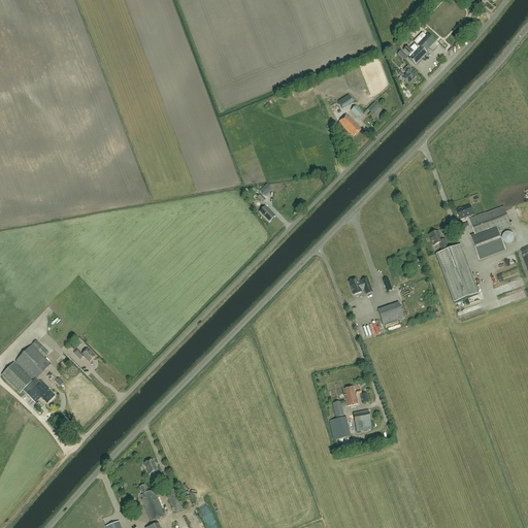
[(409,56),(408,57),(410,58),(409,60),(416,65),(426,54),(425,53),(435,42),(427,35),(426,36),(423,33),(414,42),(419,46),(418,47),(415,44),(409,50),(407,46),(403,51),(409,56)]
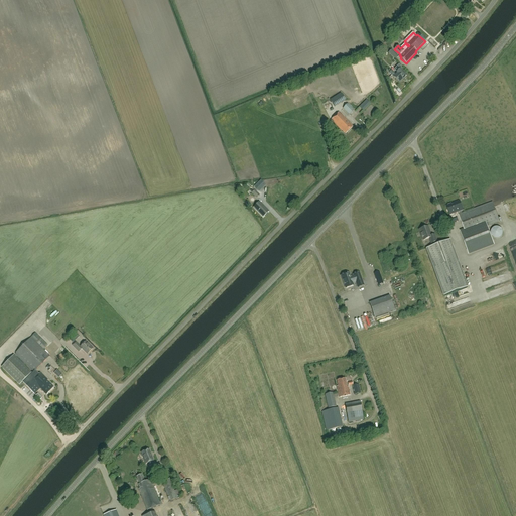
[(392,71),(389,73),(394,77),(393,77),(399,83),(403,79),(407,76),(400,70),(397,73),(396,75),(392,71)]
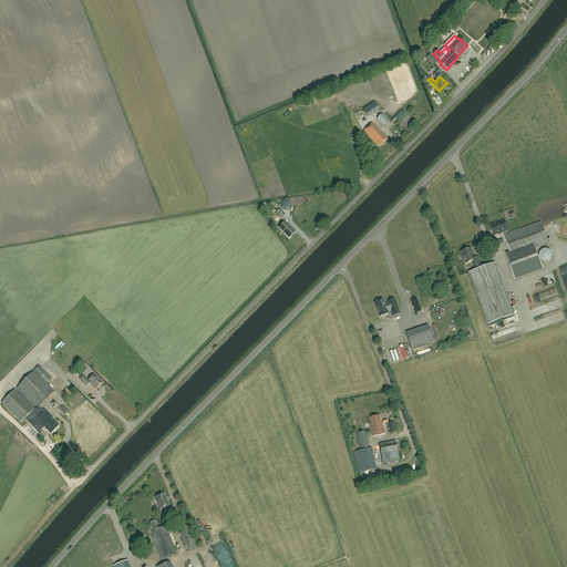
[(378,105),(366,111),(368,114),(379,107),(378,105)]
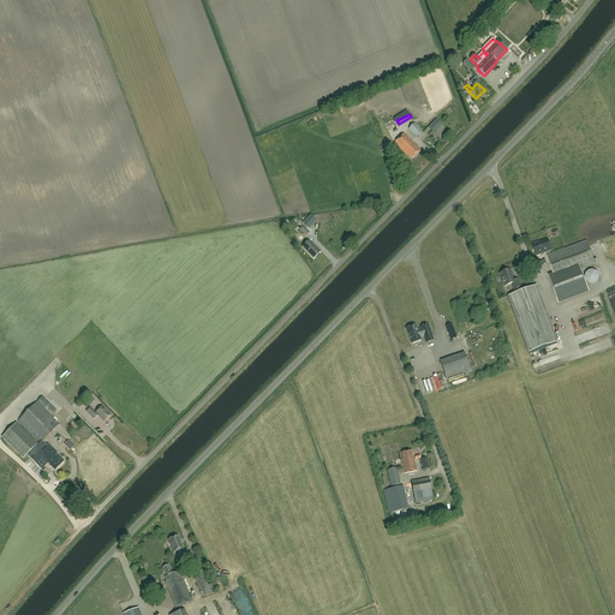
[(441,123),(437,119),(429,127),(433,132),(441,123)]
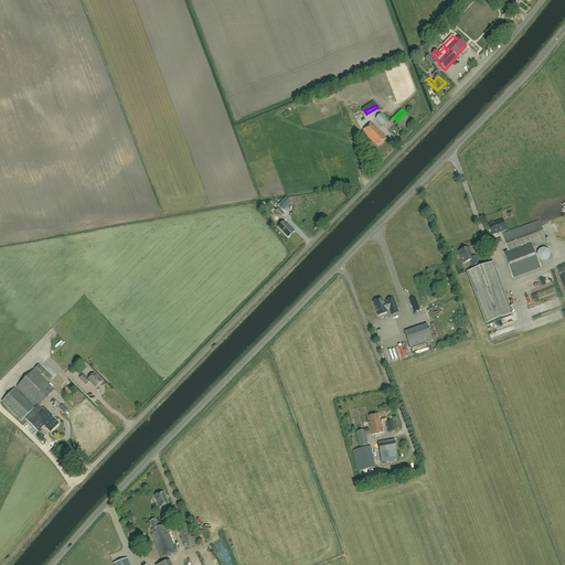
[(381,114),(379,116),(376,118),(383,126),(387,120),(381,114)]
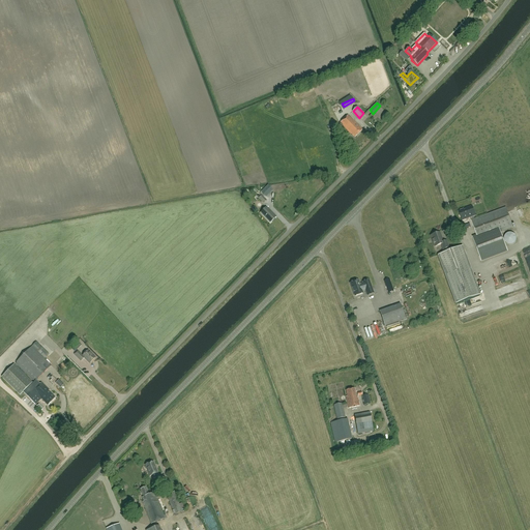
[(316,130),(330,125),(326,111),(311,116),(316,130)]
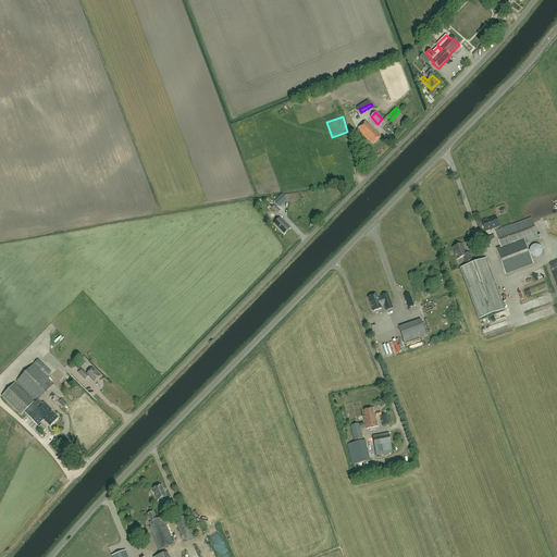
[(366,121),(357,130),(369,141),(370,141),(373,145),(381,137),(378,133),(366,121)]
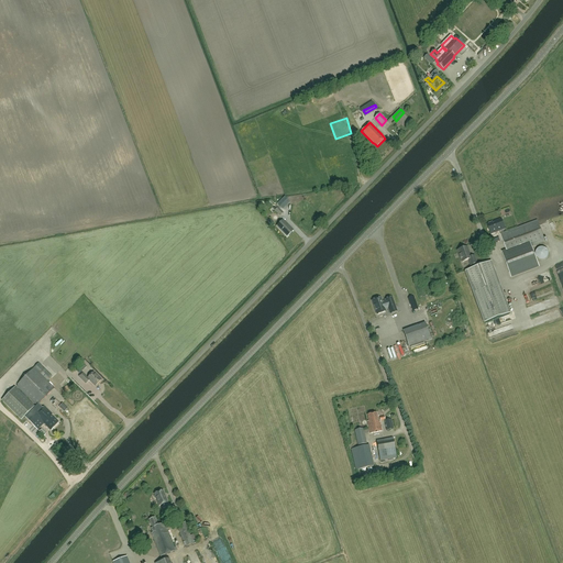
[(280,207),(288,199),(285,197),(277,203),(280,207)]
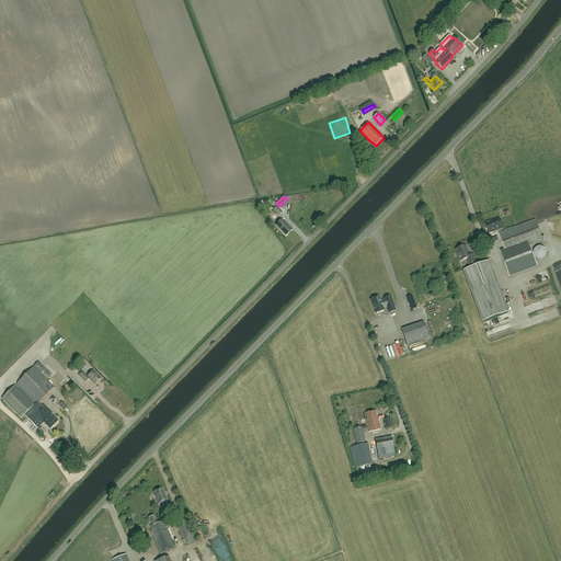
[(277,206),(274,209),(274,210),(279,216),(283,213),(277,206)]
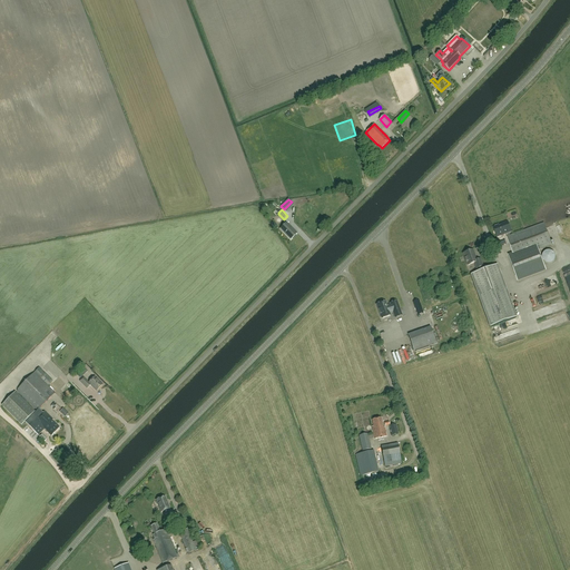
[(507,237),(512,253),(508,255),(518,282),(547,271),(538,249),(552,244),(544,223),(510,236),(509,233),(511,232),(508,222),(503,223),(503,224),(499,225),(499,224),(494,226),(493,227),(497,236),(505,234),(507,237)]
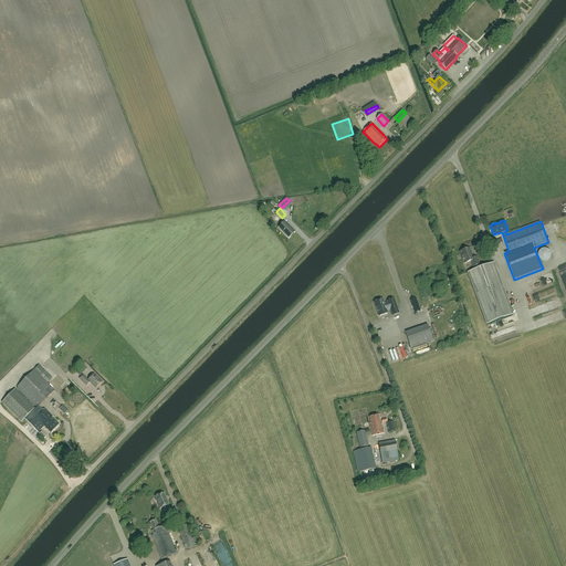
[(295,232),(284,221),(279,227),(289,238),(295,232)]
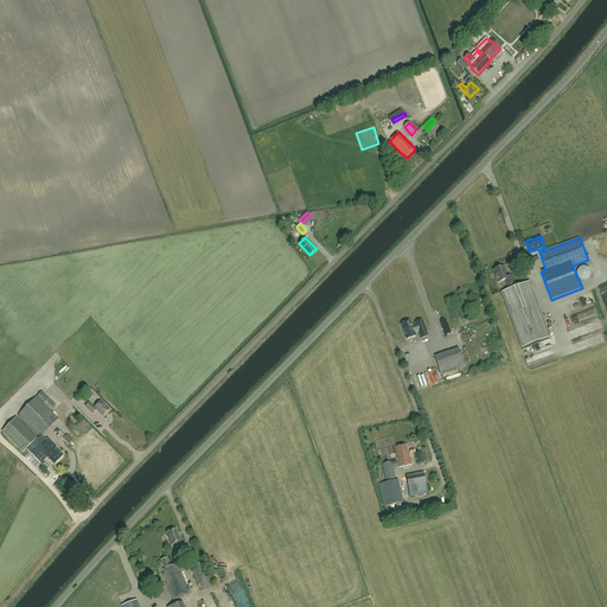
[(504,267),(493,270),(498,282),(505,280),(508,286),(515,283),(511,276),(508,278),(504,267)]
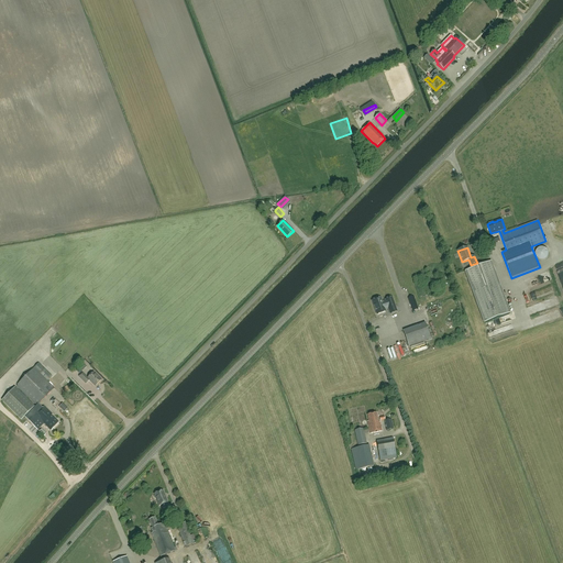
[(544,247),(542,247),(541,247),(540,247),(538,249),(537,250),(536,251),(536,253),(536,255),(536,256),(537,258),(539,260),(541,261),(542,261),(544,260),(547,258),(548,257),(549,256),(549,254),(549,252),(549,251),(548,250),(547,249),(544,247)]
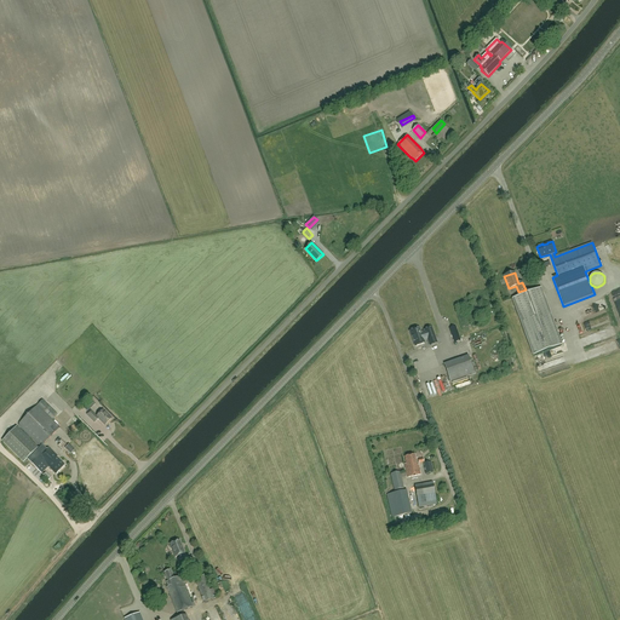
[(512,299),(533,356),(561,345),(540,288),(512,299)]
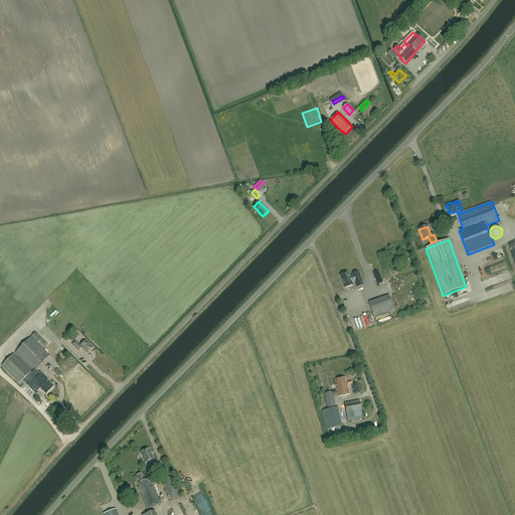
[(373,273),(375,277),(377,285),(382,283),(380,275),(378,271),(373,273)]
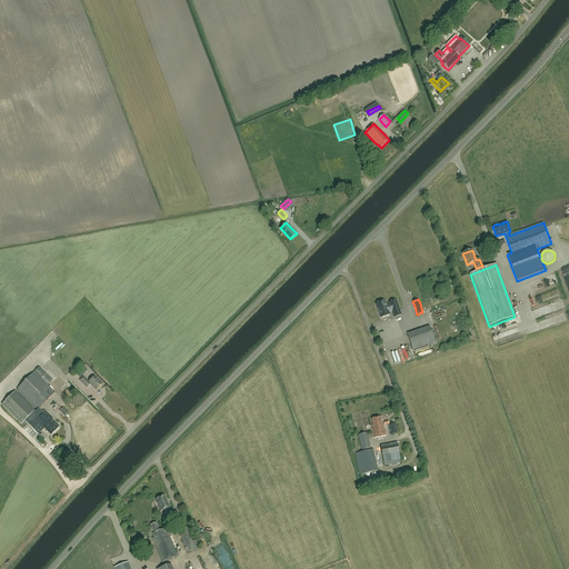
[(392,311),(393,313),(395,318),(401,316),(396,300),(389,302),(390,305),(386,306),(385,301),(383,301),(382,301),(380,302),(379,303),(376,305),(381,318),(390,316),(389,312),(392,311)]
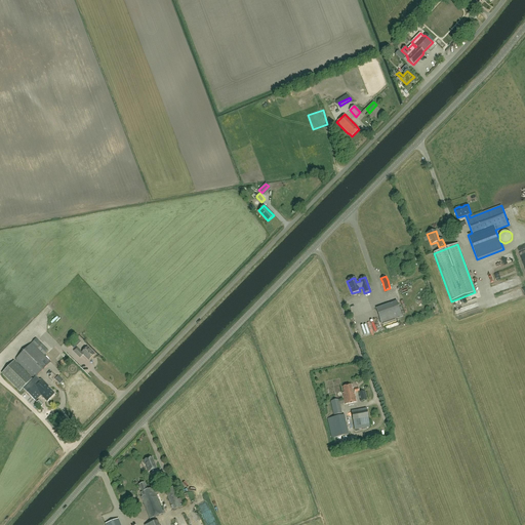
[(402,317),(397,301),(376,309),(381,324),(402,317)]
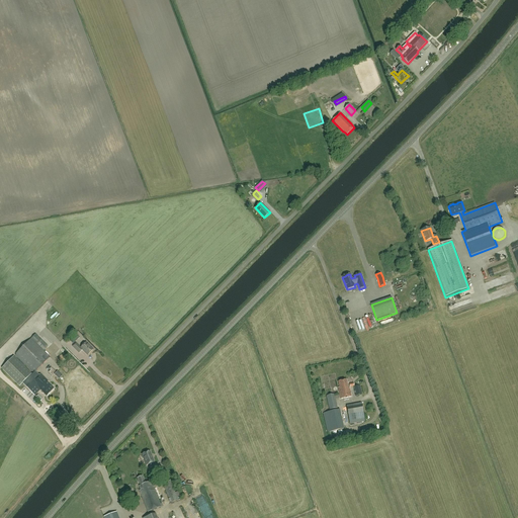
[(35,334),(15,355),(33,373),(20,387),(24,392),(27,389),(34,396),(40,390),(47,397),(55,389),(48,382),(49,381),(40,373),(39,375),(35,371),(50,357),(44,351),(49,346),(35,334)]
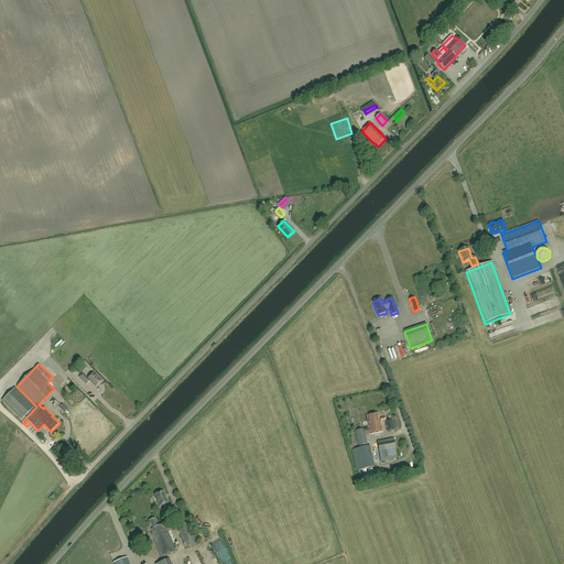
[(89,381),(96,387),(101,381),(94,372),(88,379),(83,375),(79,378),(86,384),(89,381)]
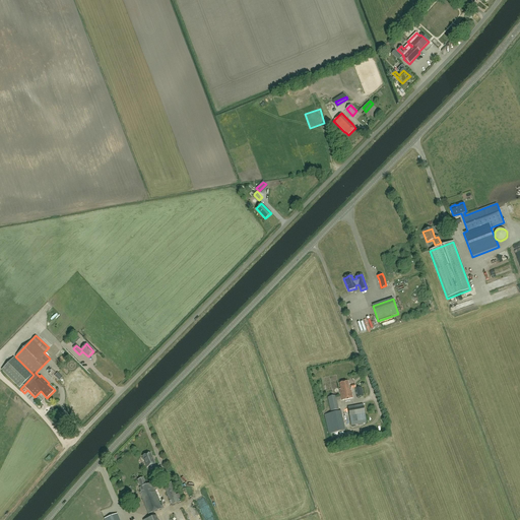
[(55,356),(61,353),(58,345),(52,348),(55,356)]
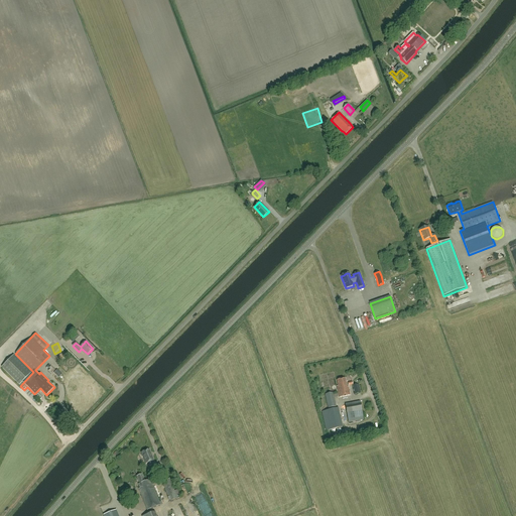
[(14,355),(2,367),(20,385),(32,373),(14,355)]
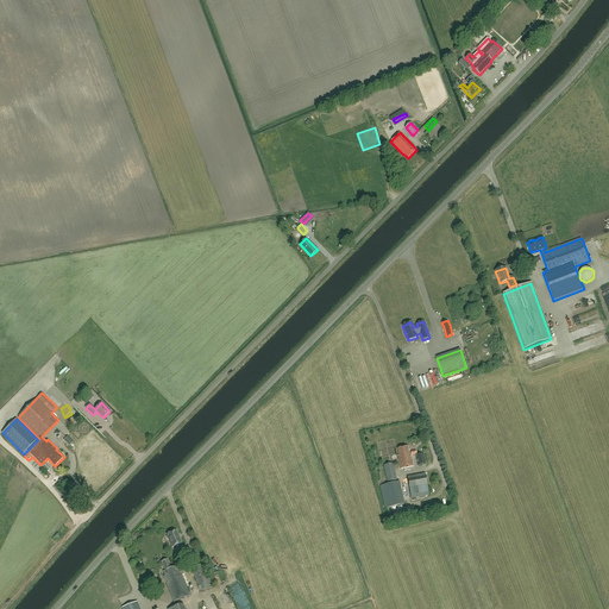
[(397,449),(400,456),(397,456),(401,470),(414,466),(412,454),(409,456),(408,446),(397,449)]
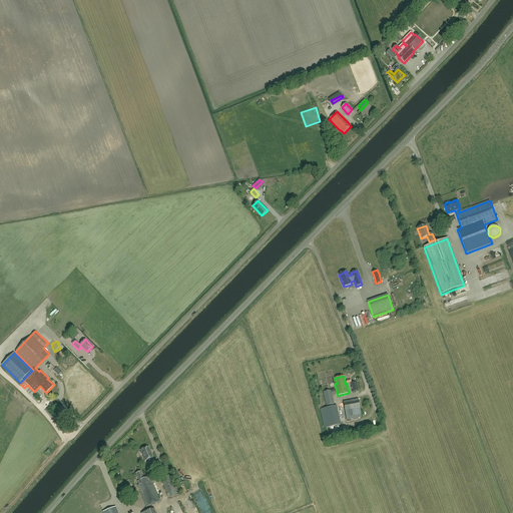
[(359,391),(357,382),(351,384),(353,392),(359,391)]
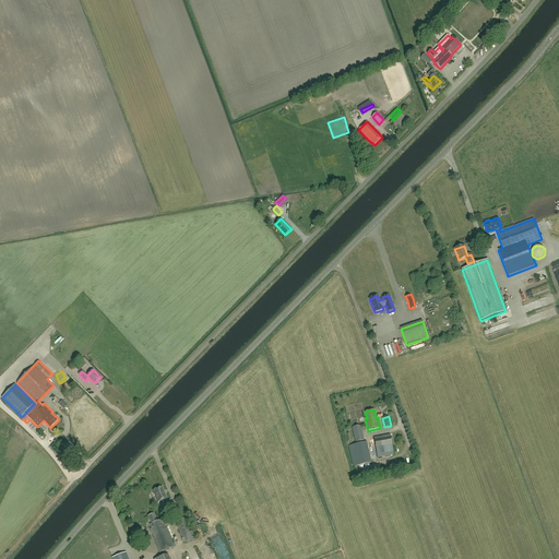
[(353,427),(356,442),(365,441),(361,426),(353,427)]
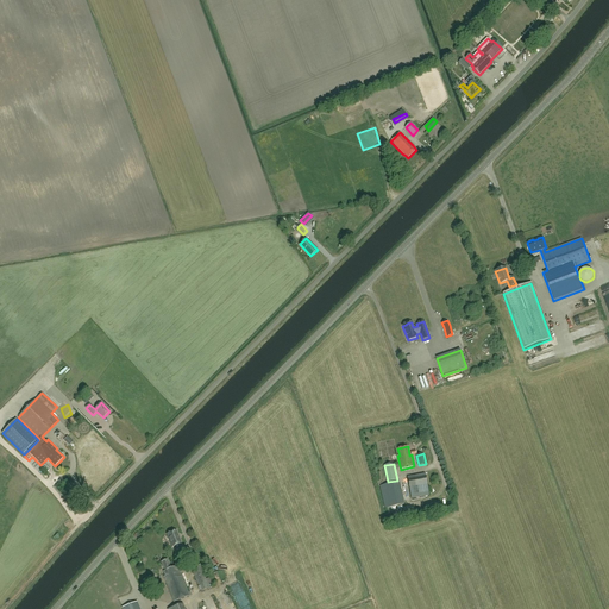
[(429,495),(425,473),(408,477),(412,498),(429,495)]
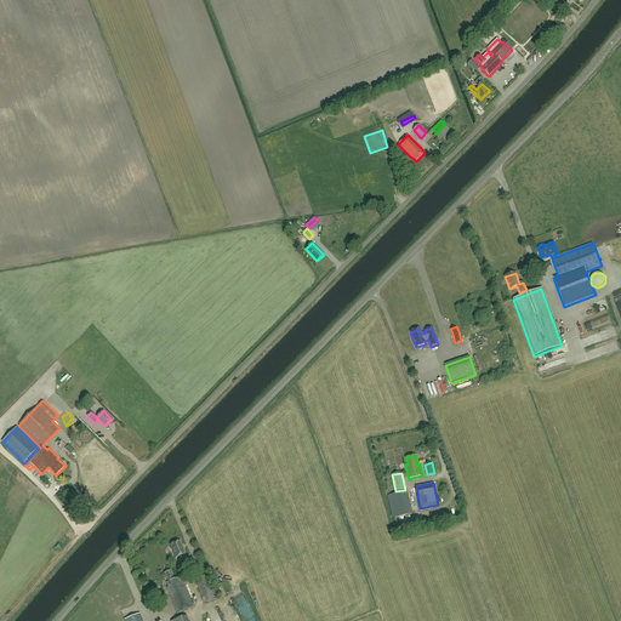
[(393,518),(412,514),(408,494),(406,494),(405,491),(388,495),(393,518)]
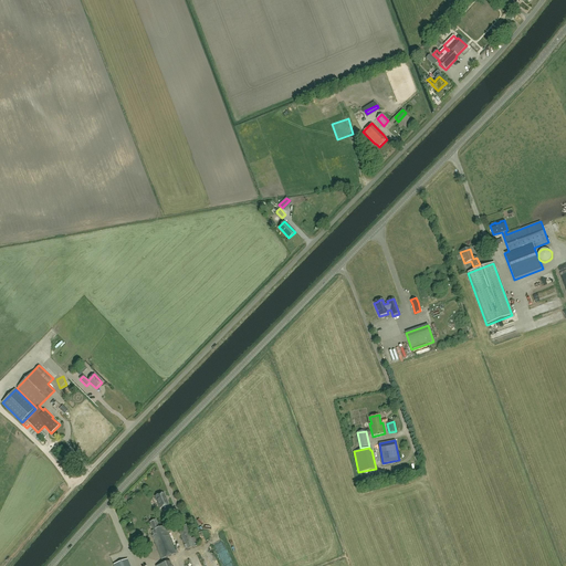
[(155,496),(156,498),(155,499),(156,502),(157,502),(159,509),(168,505),(164,493),(155,496)]
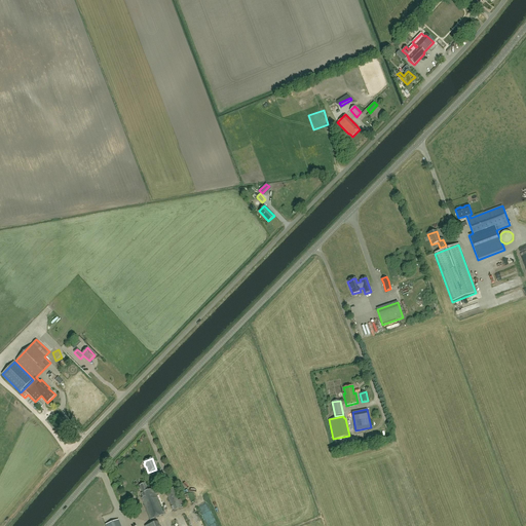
[(145,484),(140,486),(142,493),(141,493),(143,497),(141,498),(150,520),(163,515),(153,489),(148,491),(145,484)]
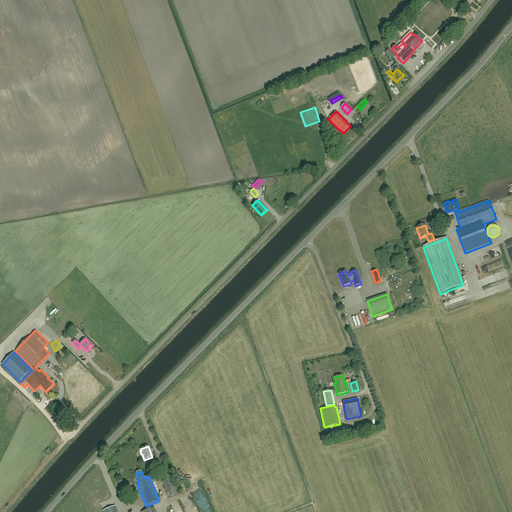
[(168,475),(161,478),(169,497),(176,494),(168,475)]
